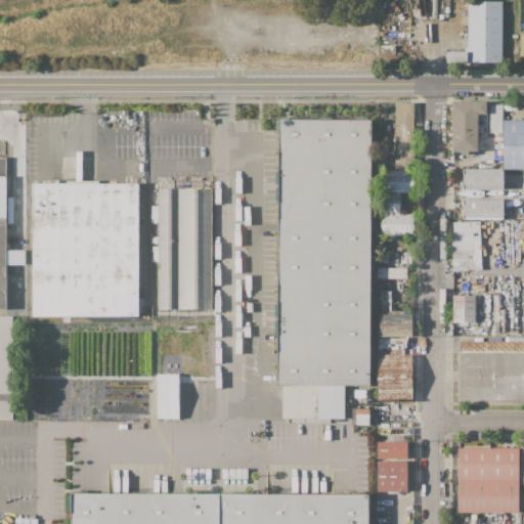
[(468,62),(468,1),(501,2),(501,62),(468,62)]
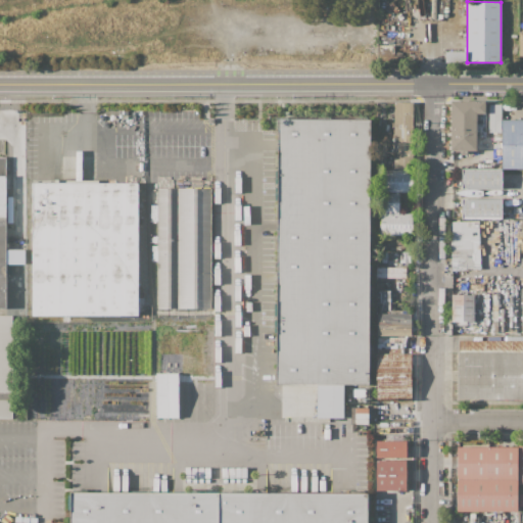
[(446,51),(466,51),(466,62),(445,62),(446,51)]
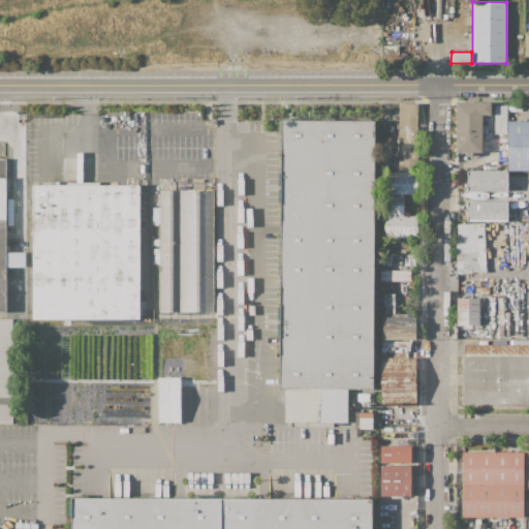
[(457,152),(457,102),(491,102),(491,115),(481,115),(481,152),(457,152)]
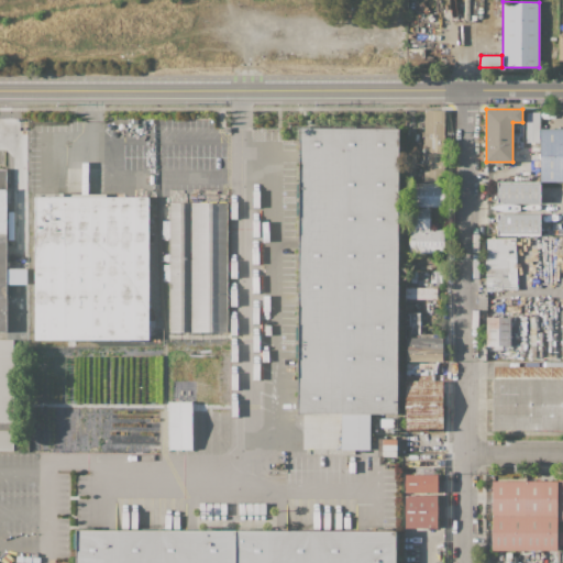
[(424,181),(424,110),(445,110),(445,133),(435,133),(435,138),(432,138),(432,150),(435,150),(435,181),(424,181)]
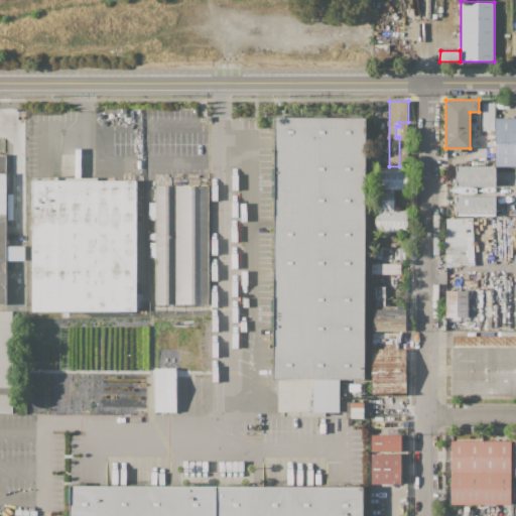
[(493,130),(494,102),(482,102),(481,130),(493,130)]
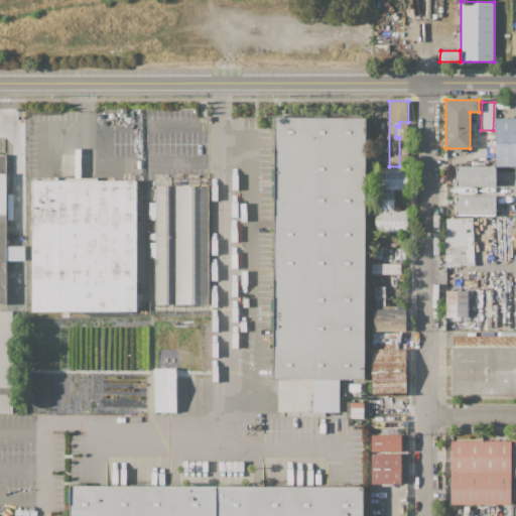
[(273,379),(273,118),(365,118),(365,379),(273,379)]
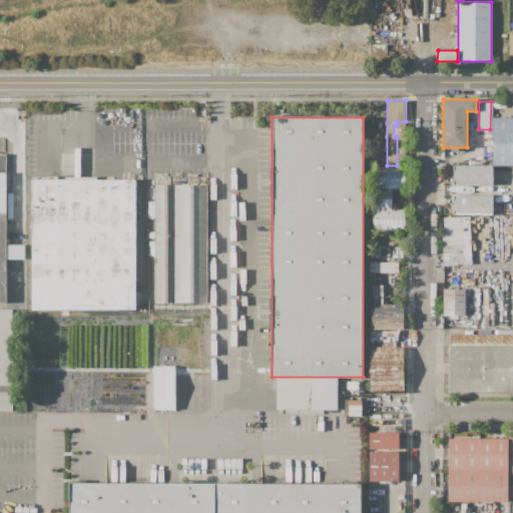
[(492,118),(512,118),(512,165),(492,165),(492,118)]
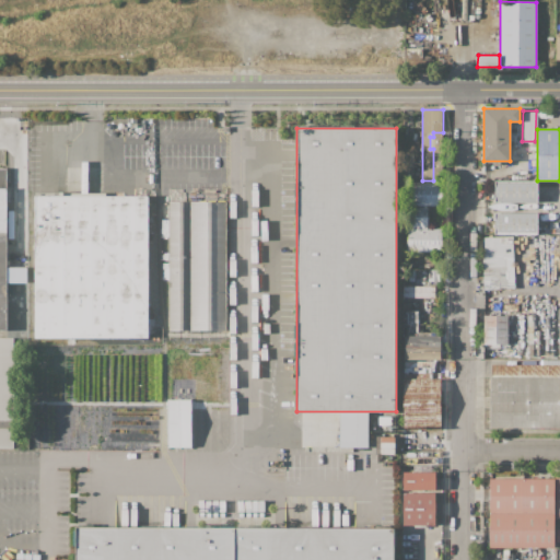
[(494,182),(537,182),(537,202),(494,202),(494,182)]
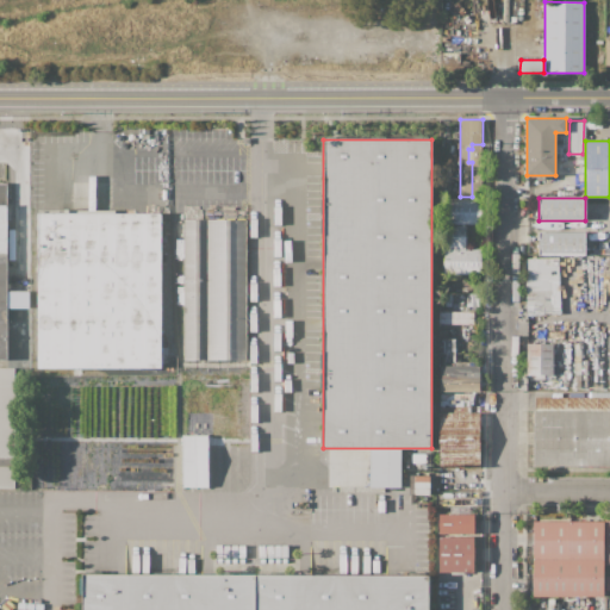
[(466,225),(466,249),(481,249),(481,274),(444,274),(444,199),(481,199),(481,225),(466,225)]
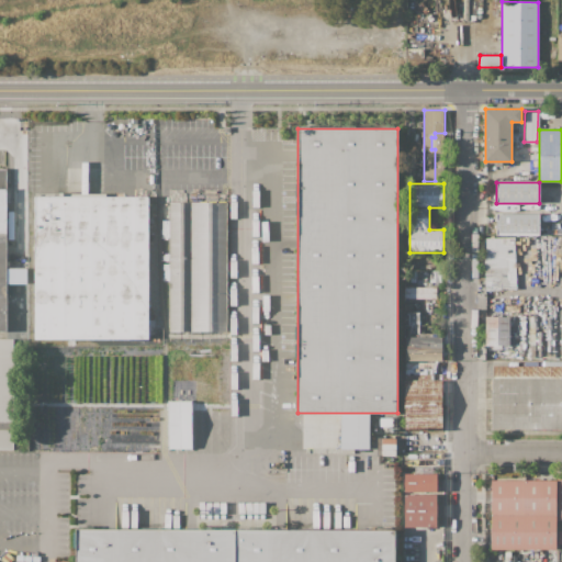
[(35,197),(148,197),(148,339),(36,339),(35,197)]
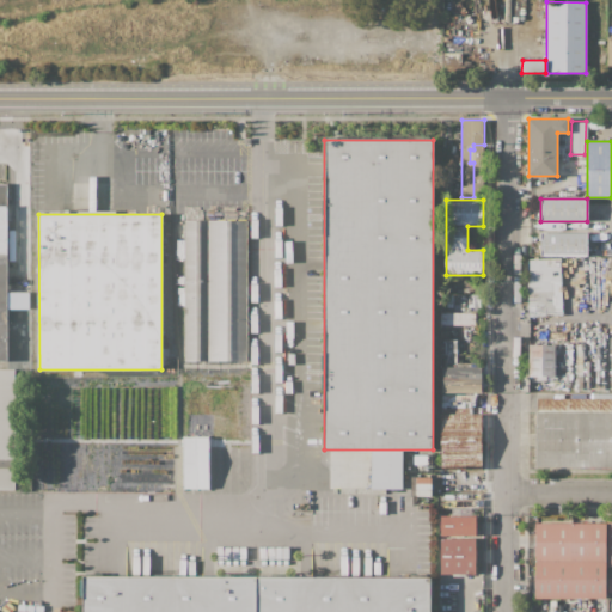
[(246,221),(246,360),(163,360),(163,220),(246,221)]
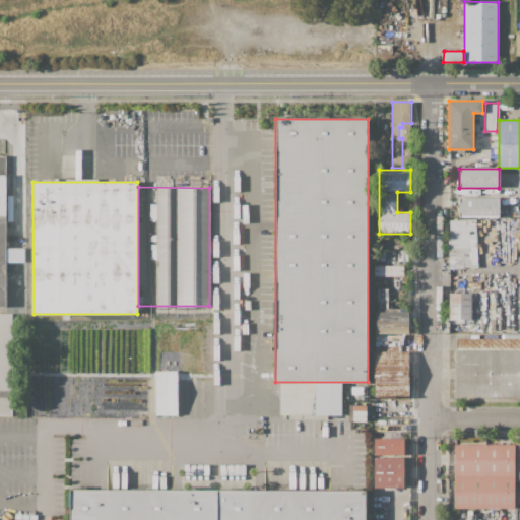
[(459,198),(498,198),(498,217),(459,217),(459,198)]
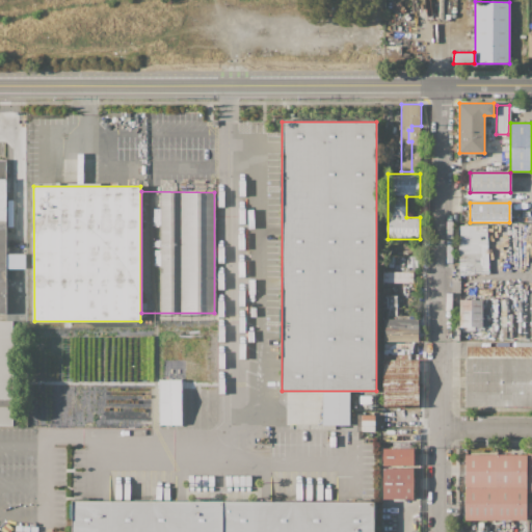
[(459,225),(488,225),(488,268),(478,268),(478,274),(459,274),(459,225)]
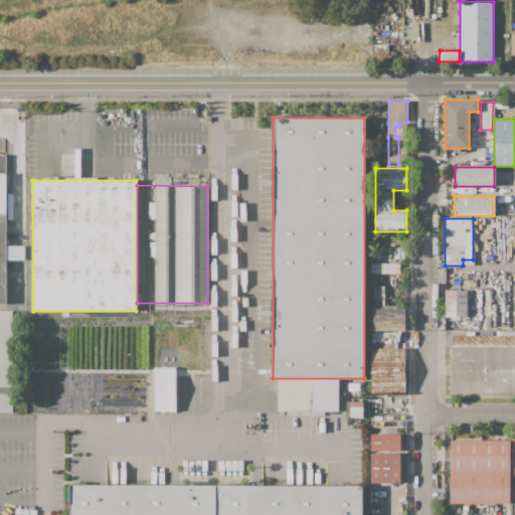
[(241,246),(268,246),(268,267),(254,267),(254,273),(241,273),(241,246)]
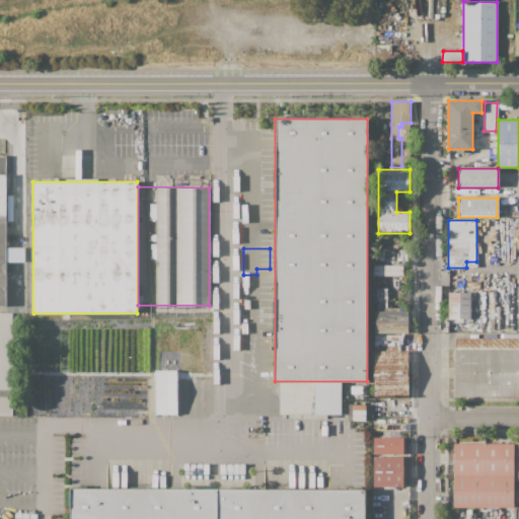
[(449,319),(449,293),(470,293),(469,319),(449,319)]
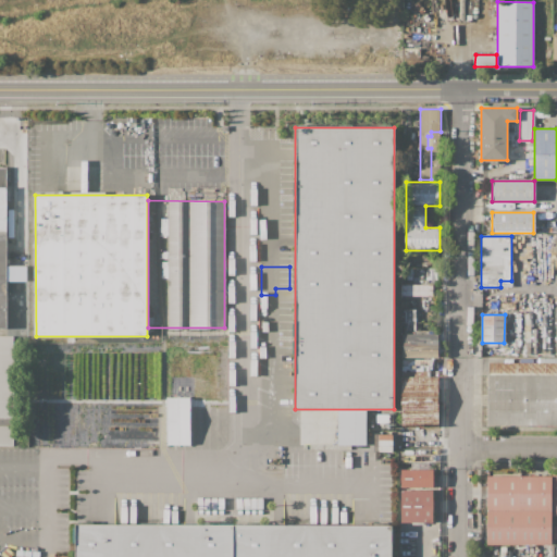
[(403,357),(403,334),(438,334),(438,357),(403,357)]
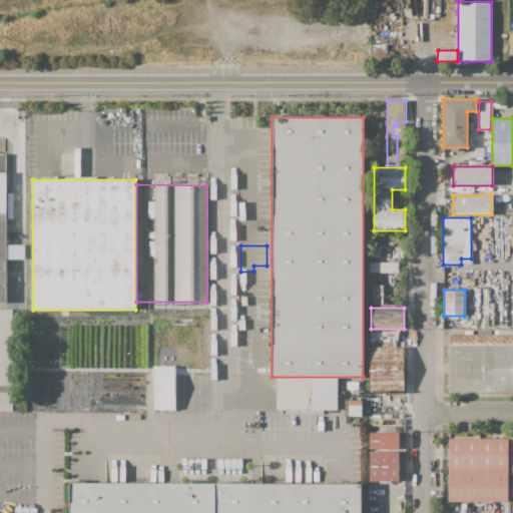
[(0,310),(12,310),(11,386),(0,386),(0,310)]
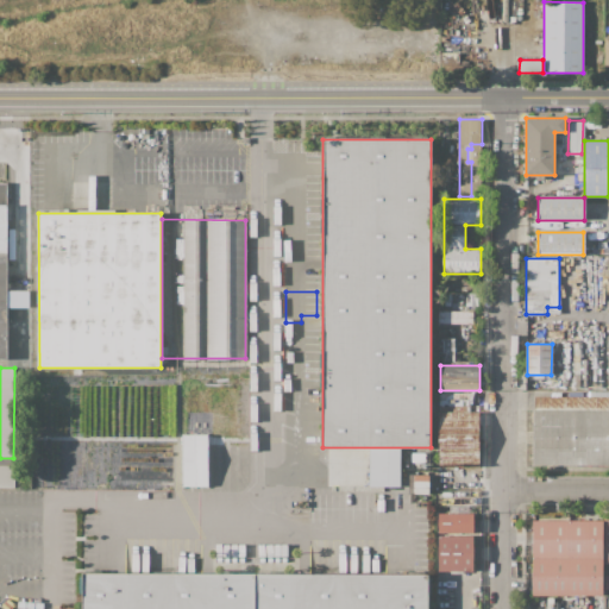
[(237,387),(184,385),(184,437),(236,438),(237,387)]
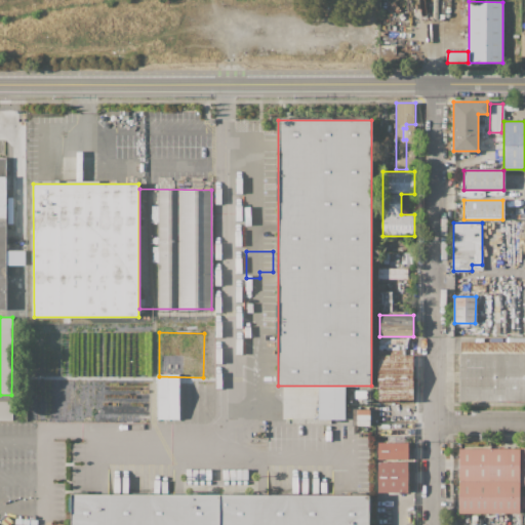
[(524,400),(459,400),(460,342),(473,342),(473,338),(492,338),(492,342),(524,342),(524,400)]
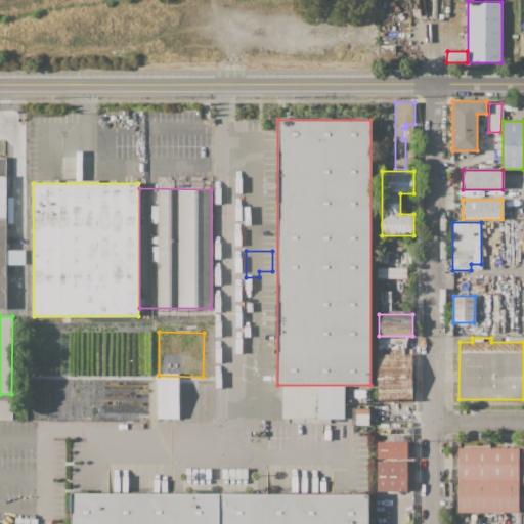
[(378,401),(378,354),(412,354),(412,401),(378,401)]
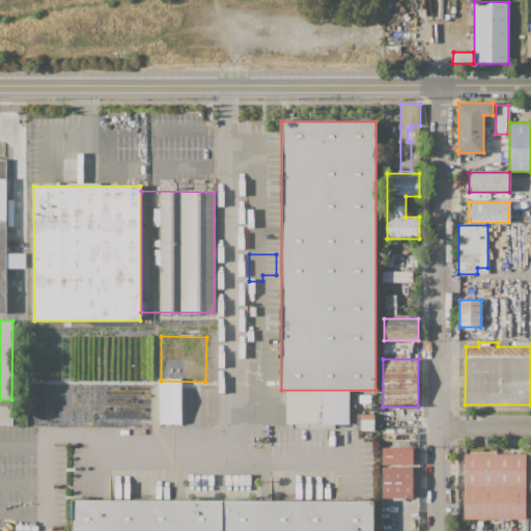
[(179,419),(180,392),(161,392),(160,419),(179,419)]
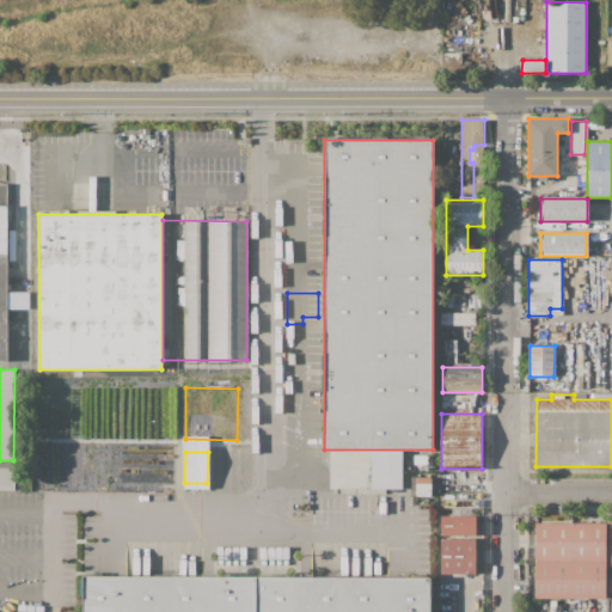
[(324,495),(324,453),(401,453),(401,495),(324,495)]
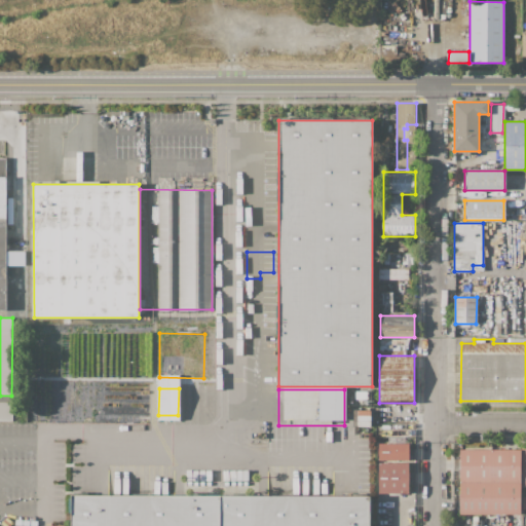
[(0,525),(0,402),(12,402),(12,421),(0,420),(0,525)]
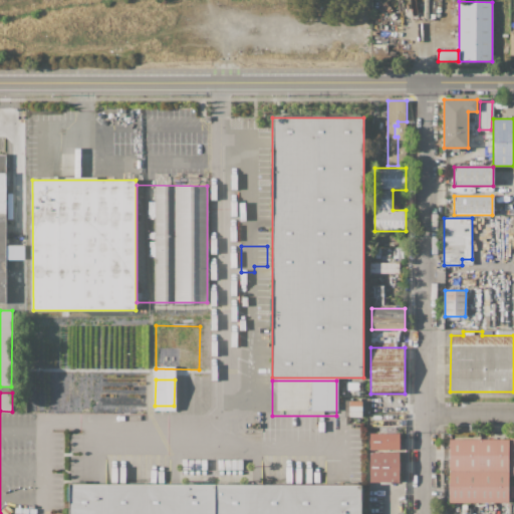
[(349,417),(349,402),(362,402),(362,417),(349,417)]
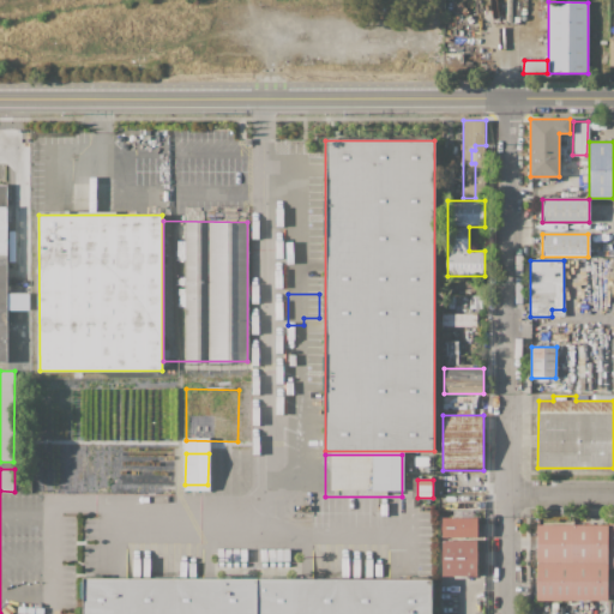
[(443,537),(443,518),(479,518),(479,537),(443,537)]
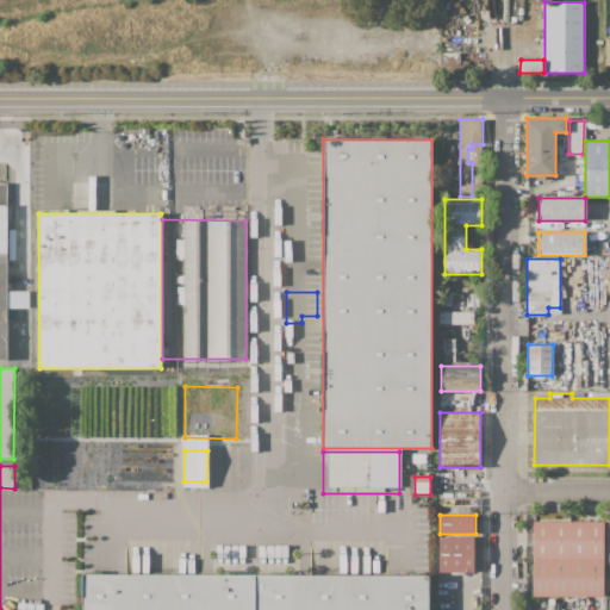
[(609,564),(604,564),(604,596),(533,596),(534,522),(604,523),(604,516),(609,516),(609,564)]
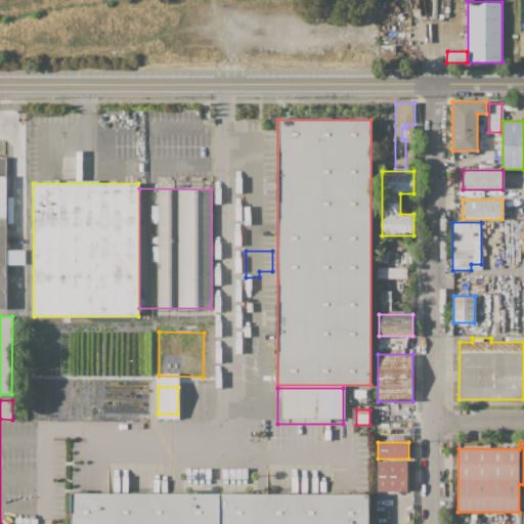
[(377,491),(377,462),(407,462),(407,491),(381,491),(377,491)]
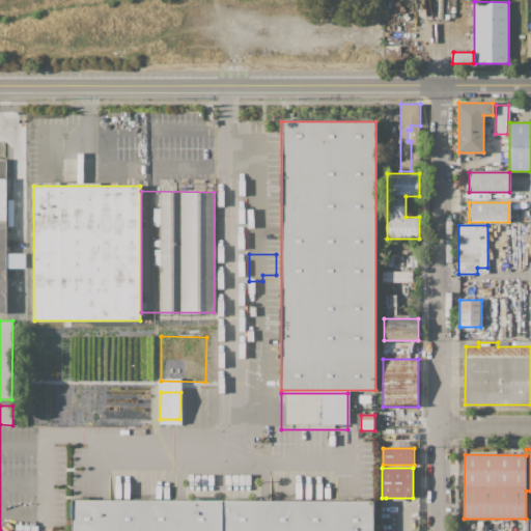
[(72,530),(73,500),(372,501),(372,530),(72,530)]
